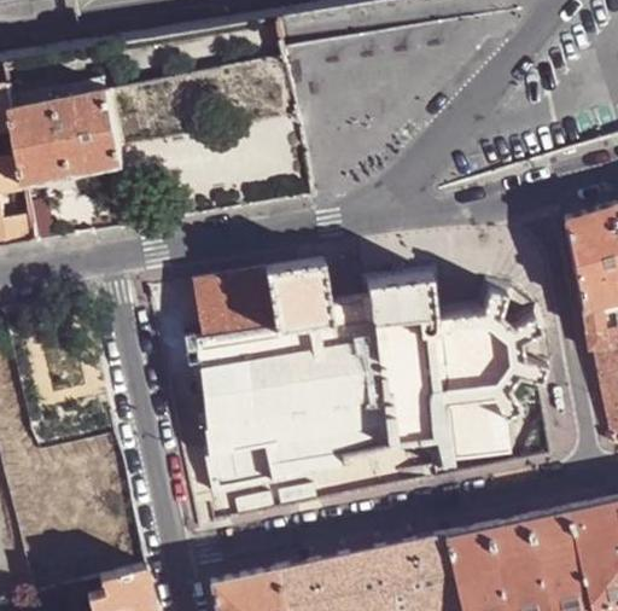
[(0,251),(16,250),(38,246),(28,191),(15,112),(11,88),(0,88),(0,251)]
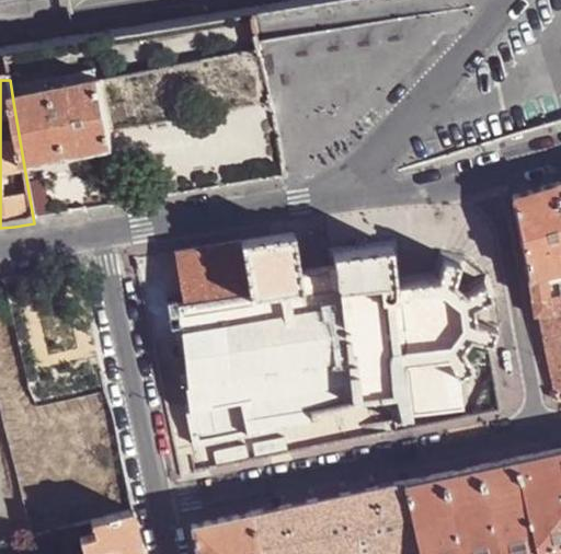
[(102,84),(13,102),(25,173),(113,157),(110,137),(110,134),(102,84)]
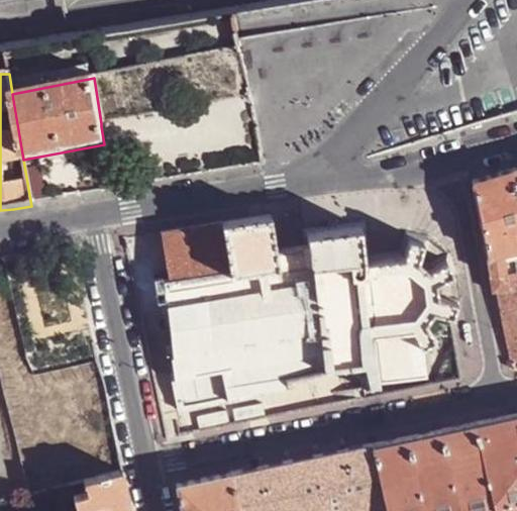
[(484,182),(473,185),(472,187),(486,262),(516,252),(516,209),(510,174),(484,182)]
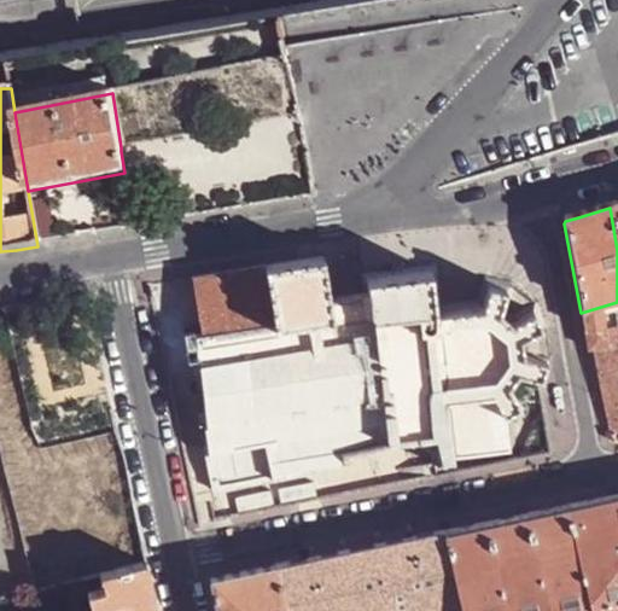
[(349,459),(427,442),(437,481),(455,478),(453,467),(509,458),(502,419),(518,412),(511,390),(516,380),(540,387),(543,388),(551,364),(526,358),(525,345),(548,335),(549,333),(535,308),(511,321),(505,315),(513,291),(514,290),(483,281),(476,306),(441,310),(436,269),(361,280),(361,298),(331,304),(324,262),(193,283),(200,339),(196,339),(198,370),(198,378),(203,418),(203,425),(207,453),(202,455),(211,495),(350,467),(349,459)]
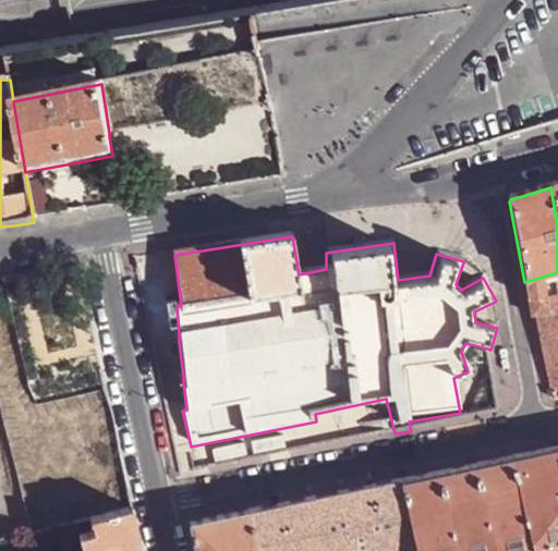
[(557,272),(524,282),(531,320),(536,320),(536,319),(557,316),(557,272)]
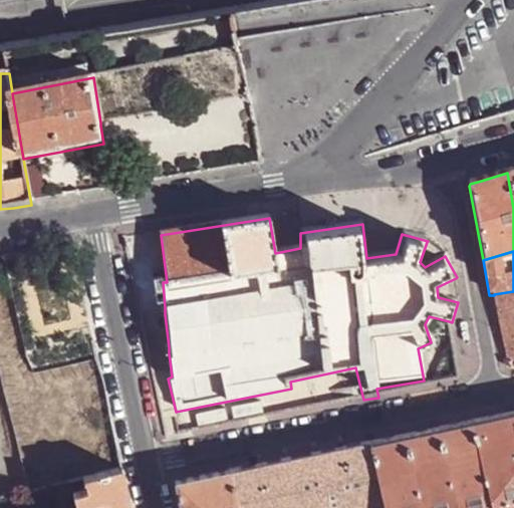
[(513,291),(494,294),(494,295),(509,370),(513,368),(513,291)]
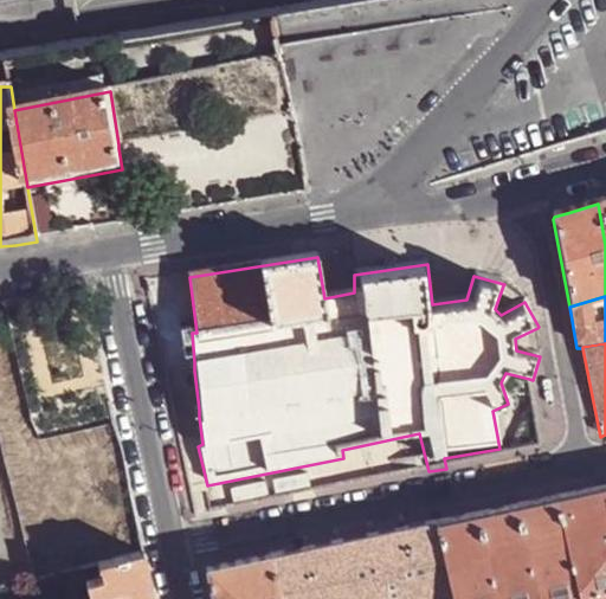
[(605,598),(605,488),(547,501),(437,523),(455,598),(605,598)]
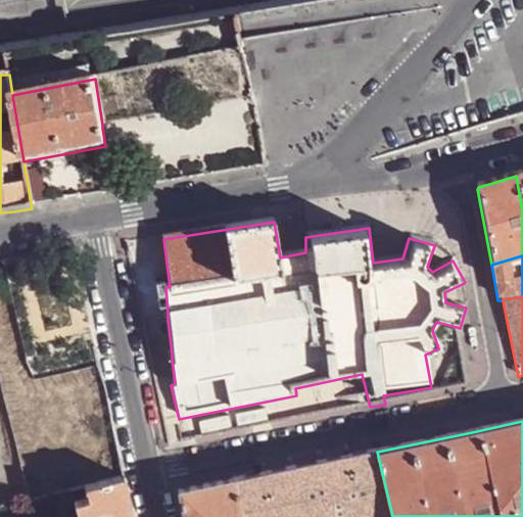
[(392,516),(377,452),(263,476),(265,486),(253,487),(252,479),(234,482),(242,516),(392,516)]
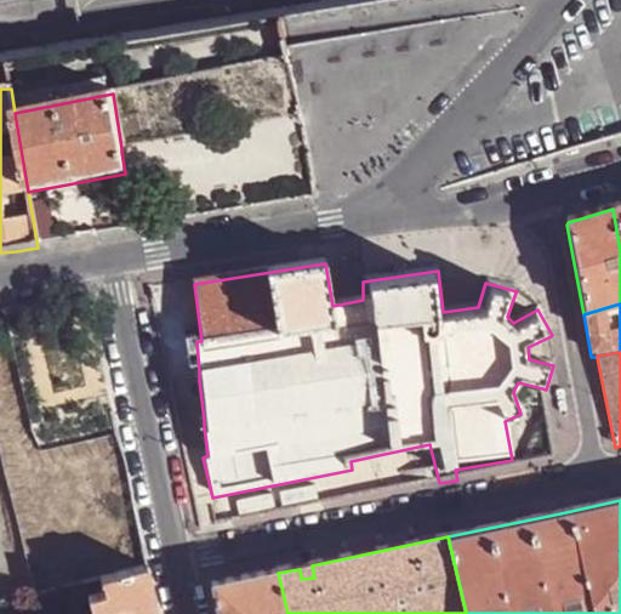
[(312,566),(300,569),(301,579),(314,578),(312,566)]
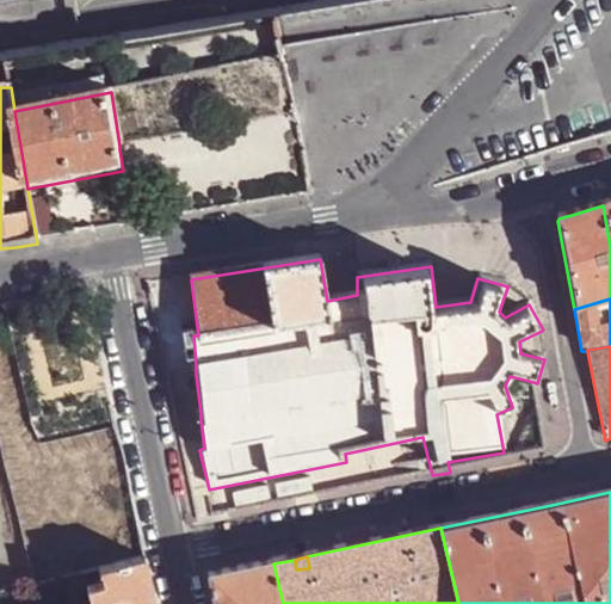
[(154,603),(144,562),(102,573),(105,586),(91,590),(94,603),(154,603)]
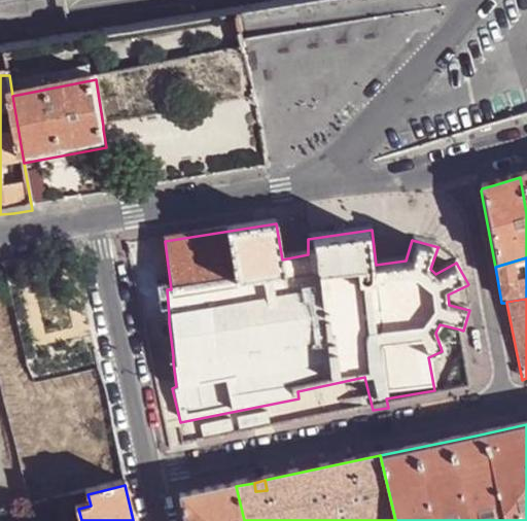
[(212,490),(179,497),(184,520),(244,520),(236,486),(212,490)]
